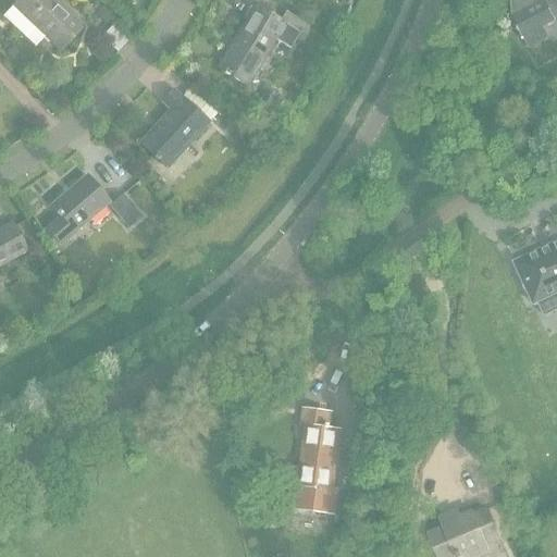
[(12,5),(59,49),(81,26),(52,0),(12,0),(15,3),(12,5)]
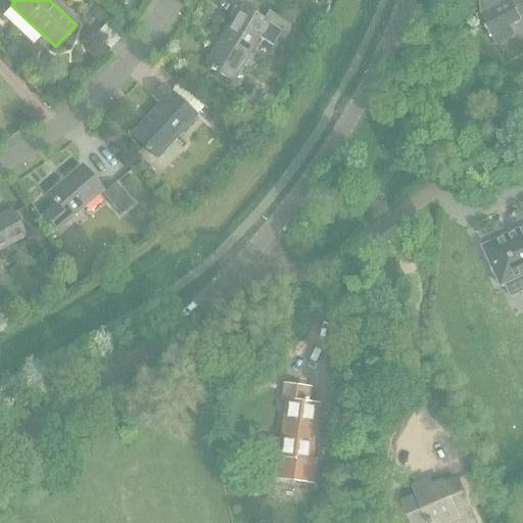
[(478,0),(480,14),(495,44),(514,34),(509,25),(521,18),(511,0),(478,0)]
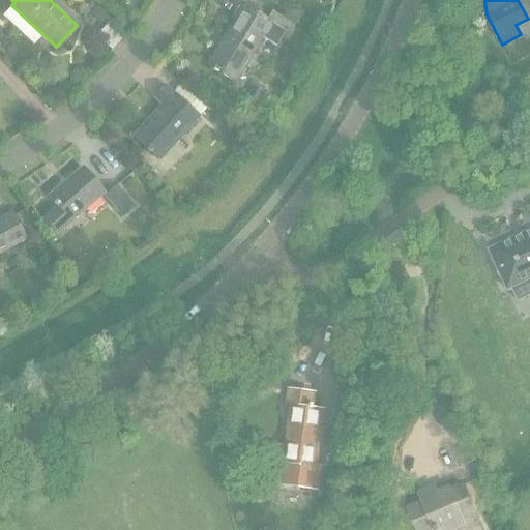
[(269,41),(275,31),(251,17),(244,27),(233,20),(205,64),(234,82),(261,37),(269,41)]
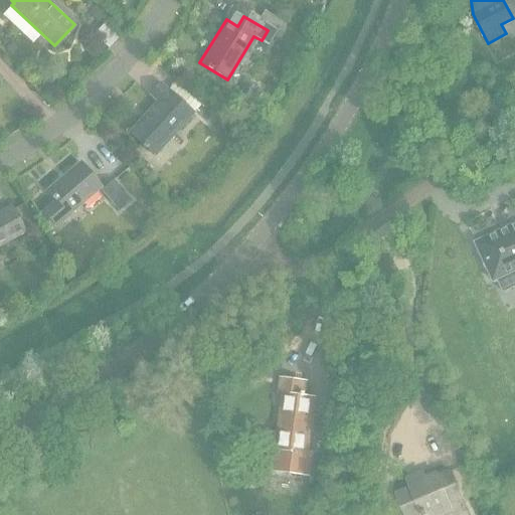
[(128,133),(153,156),(191,114),(159,84),(149,96),(156,103),(128,133)]
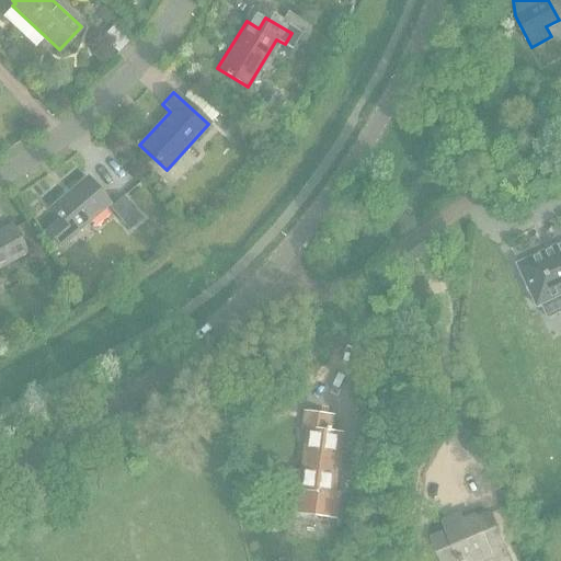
[(58,218),(45,229),(58,244),(71,232),(106,203),(84,178),(50,208),(58,218)]
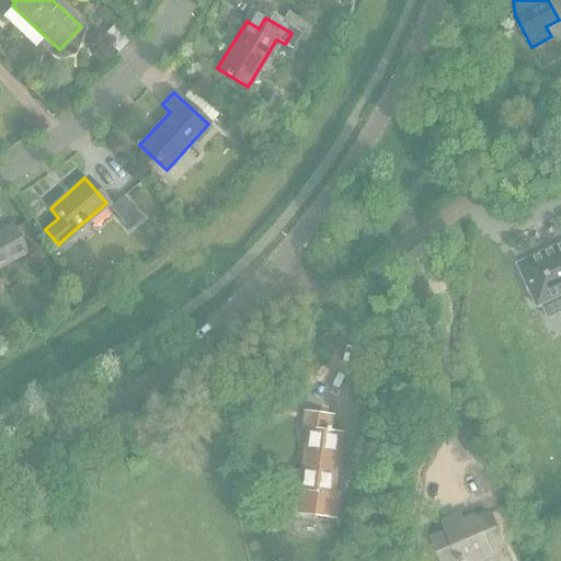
[(109,207),(127,228),(139,218),(121,196),(109,207)]
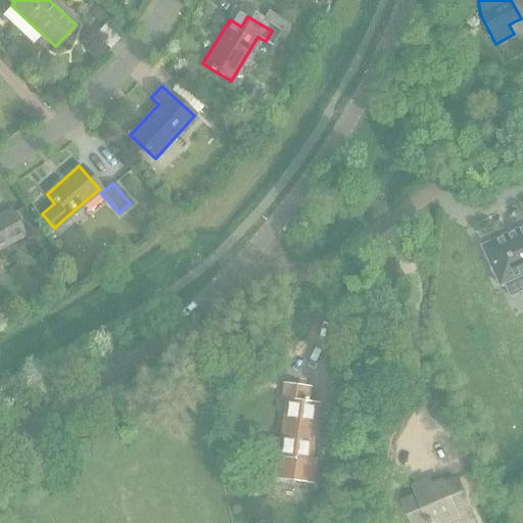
[(0,214),(0,248),(24,236),(9,209),(0,214)]
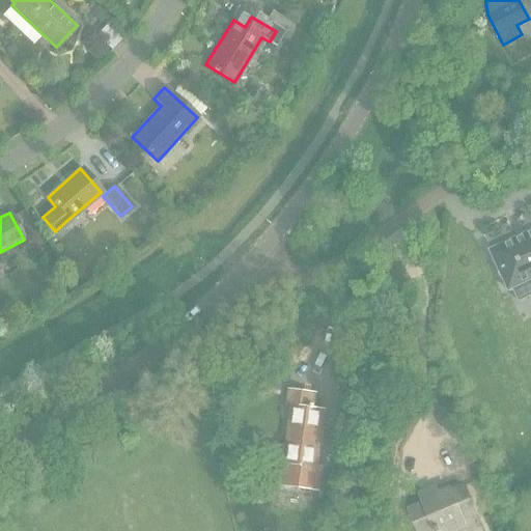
[(530,230),(490,250),(508,290),(512,288),(519,301),(530,295),(530,282),(530,280),(530,279),(530,230)]
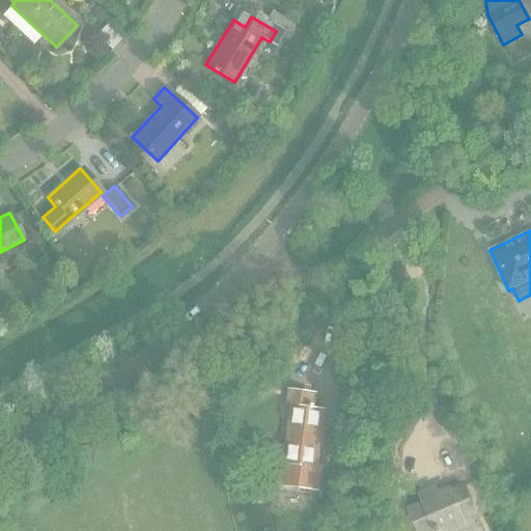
[(342,369),(339,393),(361,396),(362,372),(342,369)]
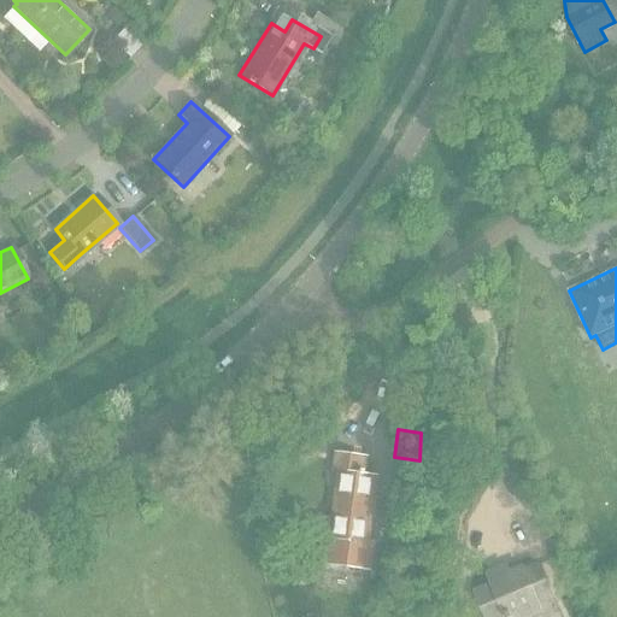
[(334,471),(338,472),(334,518),(333,515),(310,513),(307,535),(333,539),(330,559),(374,564),(372,546),(365,544),(372,476),(365,474),(369,454),(338,451),(334,471)]
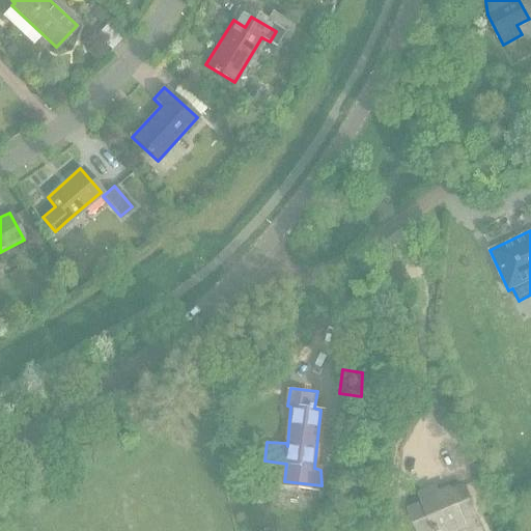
[(424,501),(409,501),(408,524),(426,525),(426,529),(451,530),(450,528),(465,529),(465,502),(449,501),(449,497),(424,496),(424,501)]
